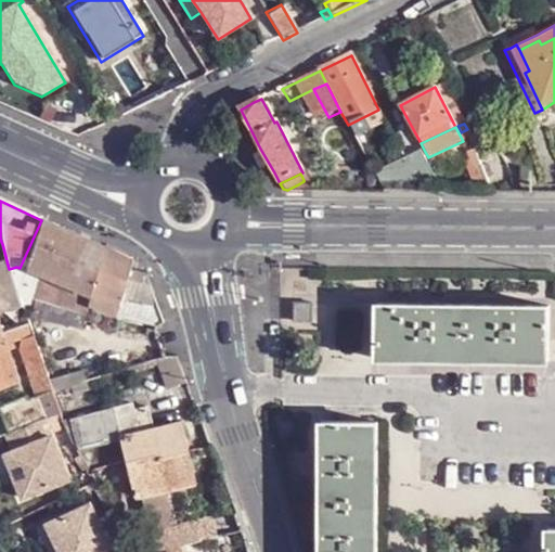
[(103,248),(41,220),(20,268),(87,295),(90,289),(103,248)]
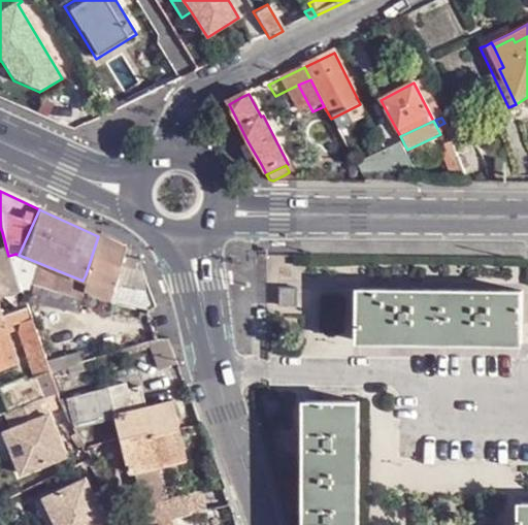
[(8,256),(2,232),(0,232),(0,309),(3,318),(28,308),(21,291),(8,256)]
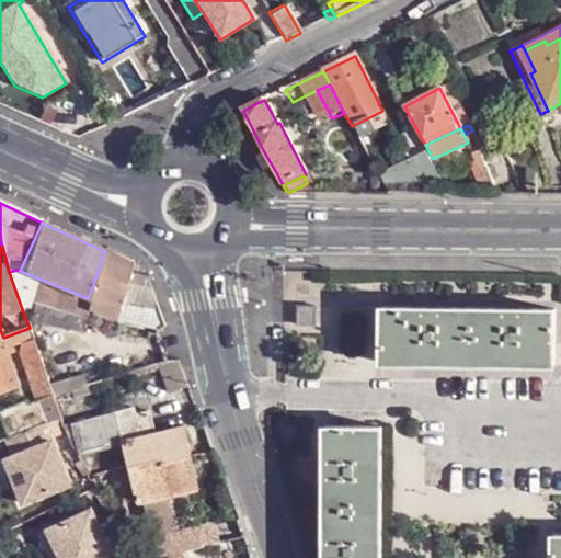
[(144,269),(104,251),(91,292),(125,305),(160,311),(144,269)]
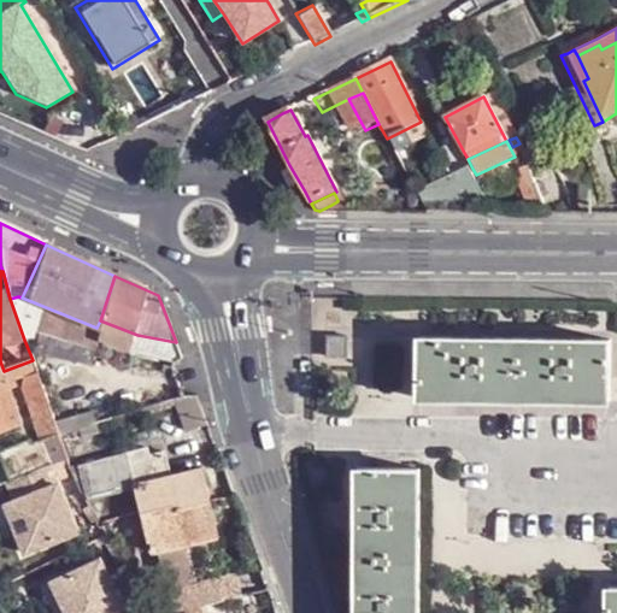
[(97,328),(22,298),(18,296),(10,299),(24,340),(33,337),(35,334),(93,351),(97,342),(128,353),(174,363),(182,357),(176,342),(137,335),(100,320),(97,328)]
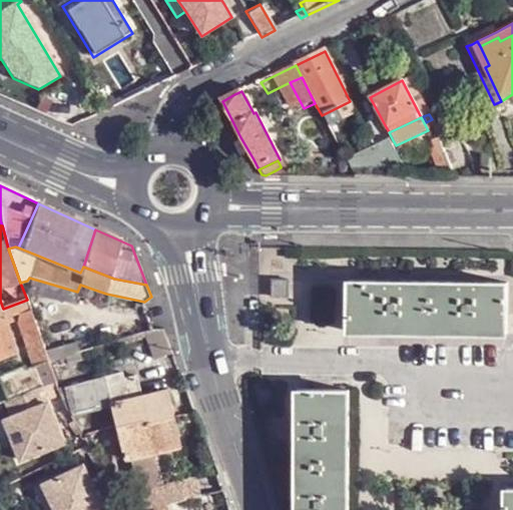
[(273,299),(289,300),(290,281),(273,281),(273,299)]
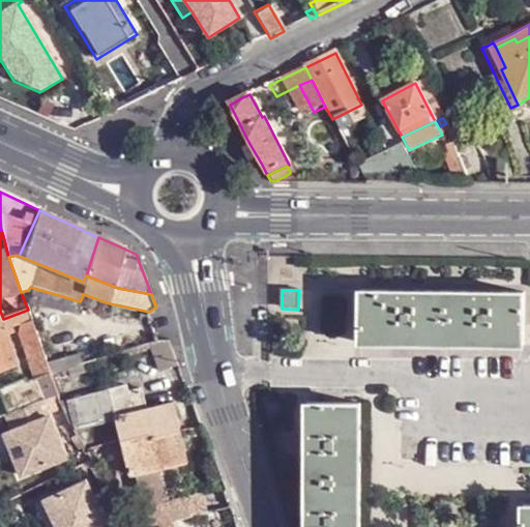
[(361,290),(361,344),(525,346),(525,292),(484,292),(395,291),(361,290)]
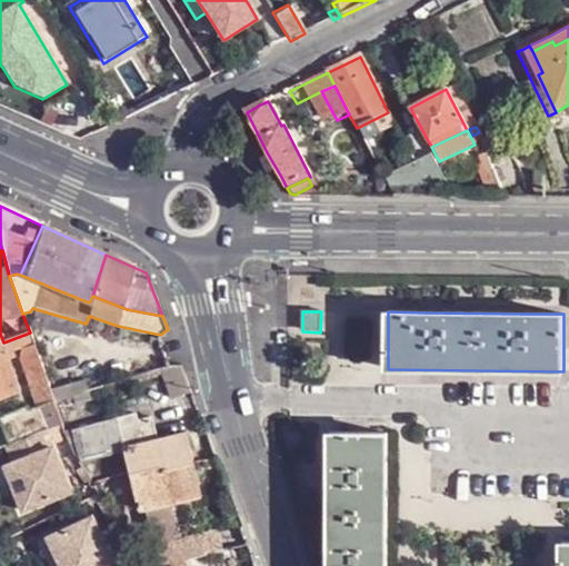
[(50,393),(33,341),(15,348),(35,406),(41,404),(52,430),(62,426),(56,410),(55,404),(50,393)]
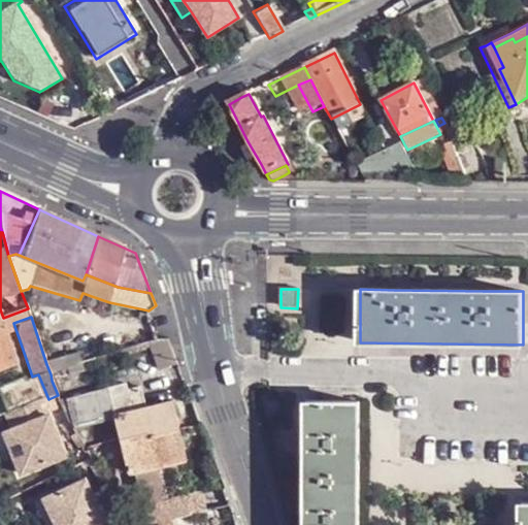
[(0,372),(19,366),(3,318),(0,319),(0,372)]
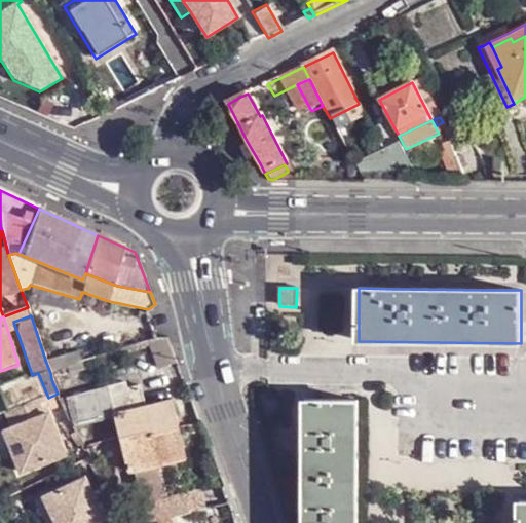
[(74,353),(46,363),(50,373),(65,367),(78,363),(74,353)]
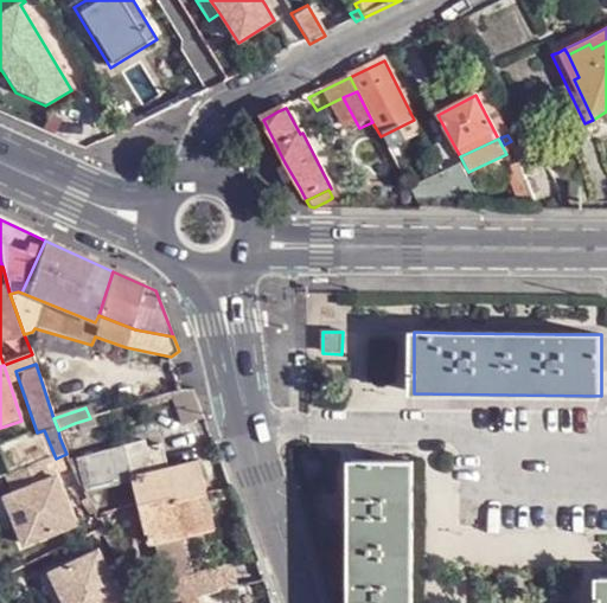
[(93,417),(90,418),(75,423),(78,431),(96,427),(93,417)]
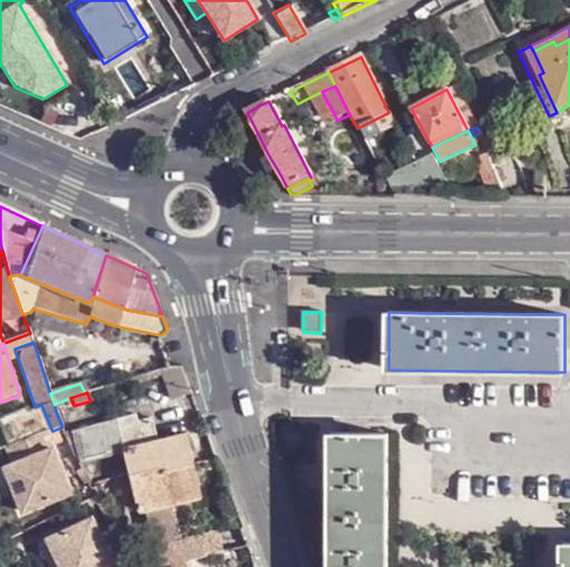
[(70,398),(55,404),(56,411),(74,406),(70,398)]
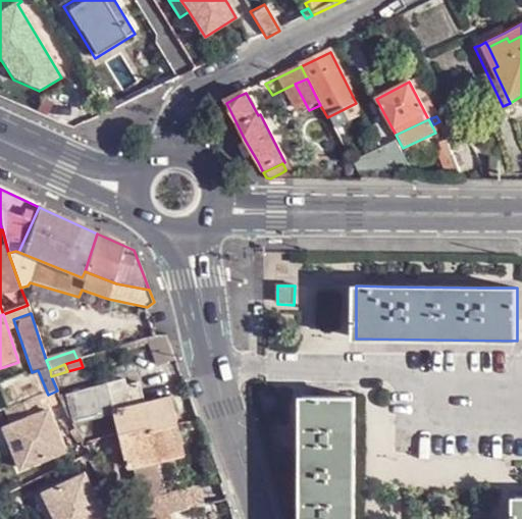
[(42,398),(32,372),(0,384),(0,393),(7,411),(42,398)]
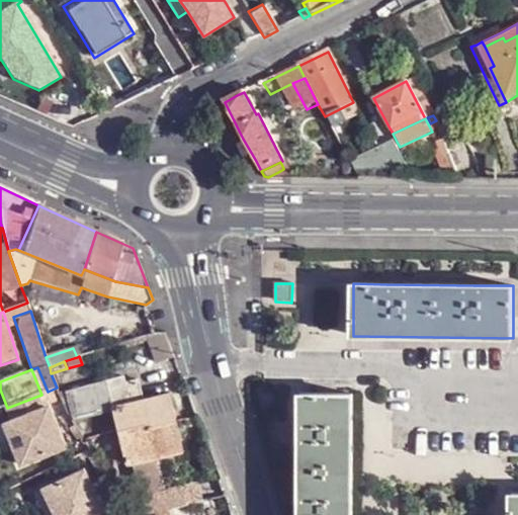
[(122,375),(58,393),(62,404),(66,414),(70,421),(110,413),(105,395),(135,387),(132,380),(124,381),(122,375)]
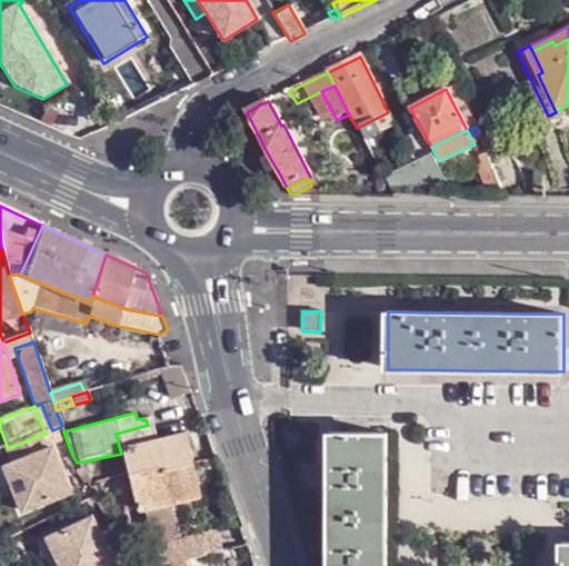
[(153,446),(148,425),(116,434),(121,454),(153,446)]
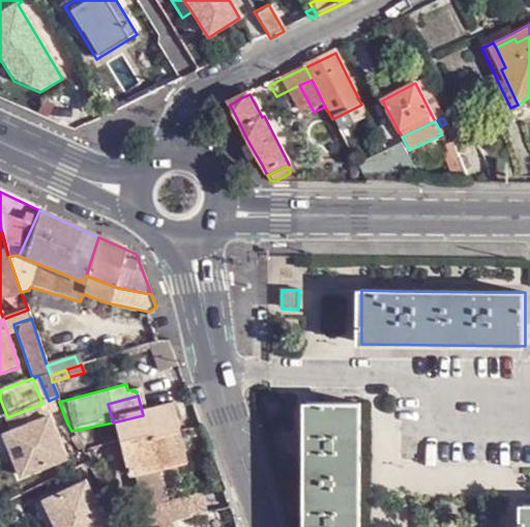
[(7,417),(6,418),(12,433),(4,436),(13,465),(20,479),(64,461),(42,404),(7,417)]
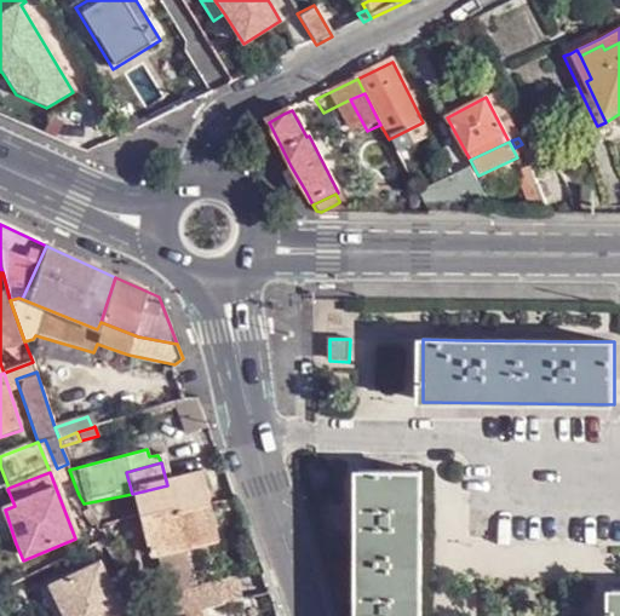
[(422,615),(423,472),(360,472),(360,615),(422,615)]
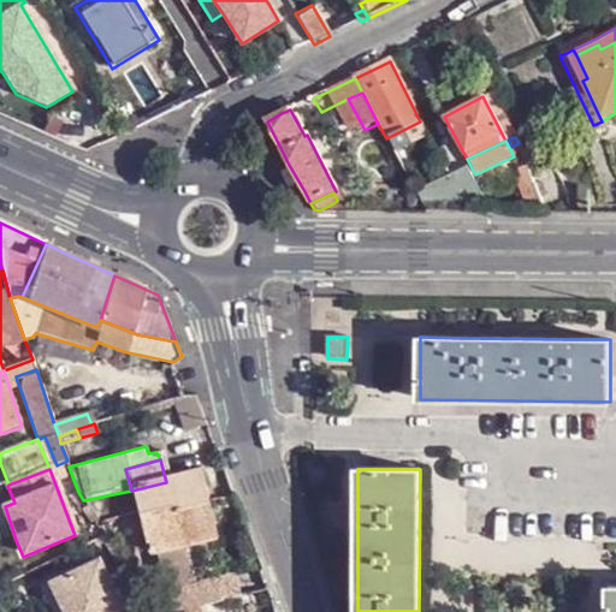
[(166,482),(131,491),(149,557),(157,554),(167,598),(147,601),(152,610),(153,611),(185,611),(200,608),(218,605),(213,583),(196,588),(185,547),(218,539),(200,474),(166,482)]
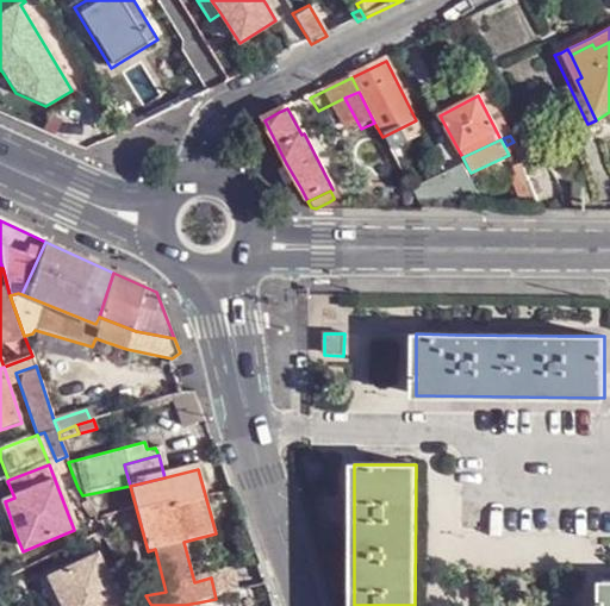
[(120,605),(94,555),(48,580),(60,605),(120,605)]
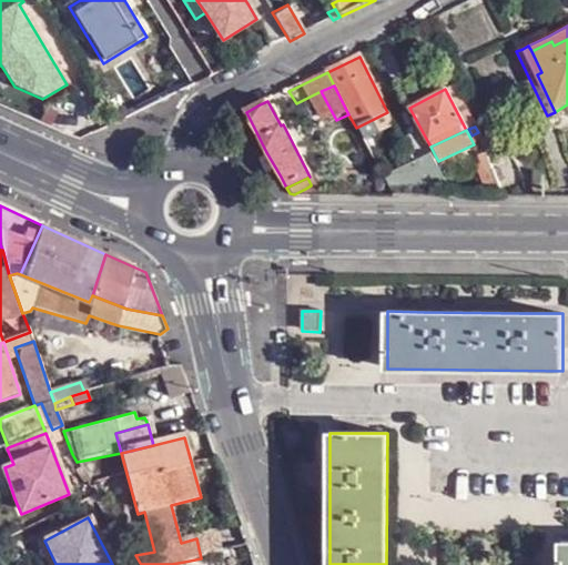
[(56,564),(44,541),(37,545),(47,564),(56,564)]
